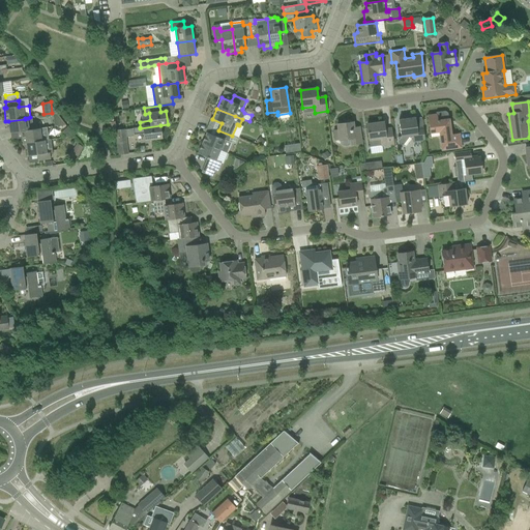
[(441,150),(451,149),(461,148),(460,134),(450,135),(449,120),(448,120),(448,115),(447,113),(446,112),(444,112),(436,113),(437,115),(428,116),(430,134),(440,133),(441,144),(440,144),(441,150)]
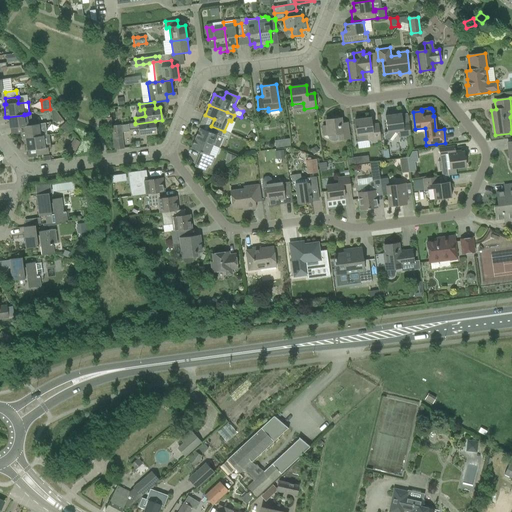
[(10,128),(21,127),(28,126),(35,125),(34,121),(28,121),(27,114),(24,114),(24,115),(8,117),(10,128)]
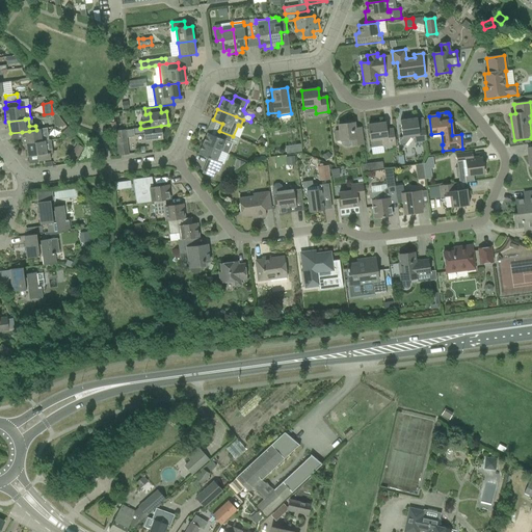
[(411,141),(410,137),(414,137),(415,143),(426,141),(425,130),(419,131),(417,118),(400,121),(402,137),(400,137),(401,145),(408,144),(411,141)]
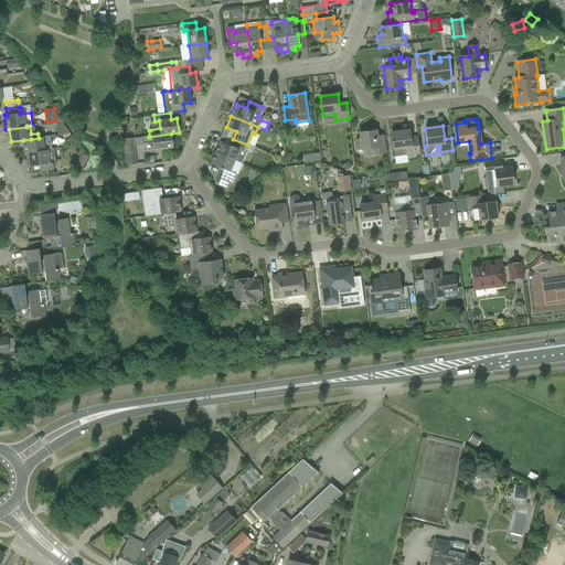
[(386,153),(384,136),(376,137),(376,130),(375,130),(375,129),(374,128),(368,129),(368,130),(368,131),(360,132),(361,138),(355,138),(356,150),(371,148),(372,155),(375,155),(375,156),(386,153)]
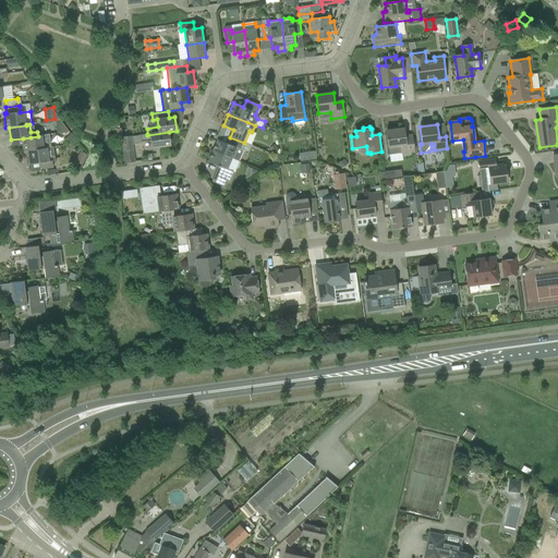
[(113,130),(113,135),(110,136),(110,141),(114,140),(122,140),(122,138),(121,129),(113,130)]
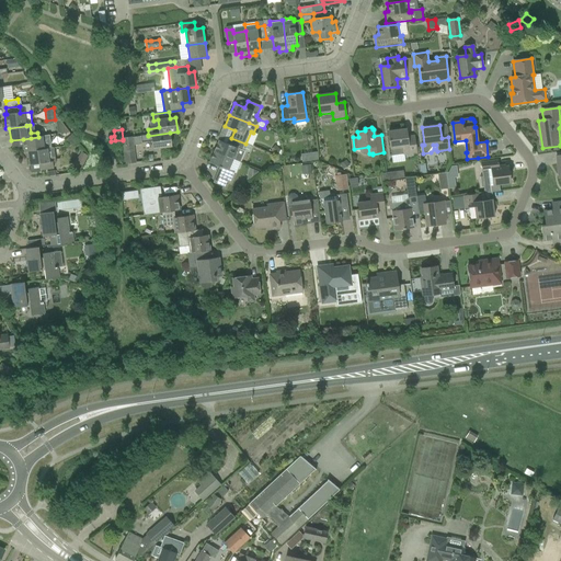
[(416,153),(414,136),(407,137),(407,129),(389,132),(390,149),(391,149),(392,156),(403,155),(416,153)]
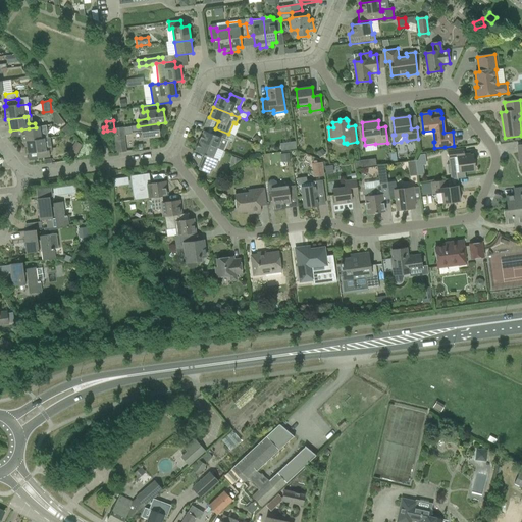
[(138,125),(122,128),(114,129),(114,131),(117,152),(126,151),(124,135),(133,135),(132,133),(142,132),(143,138),(159,136),(158,123),(138,126),(138,125)]
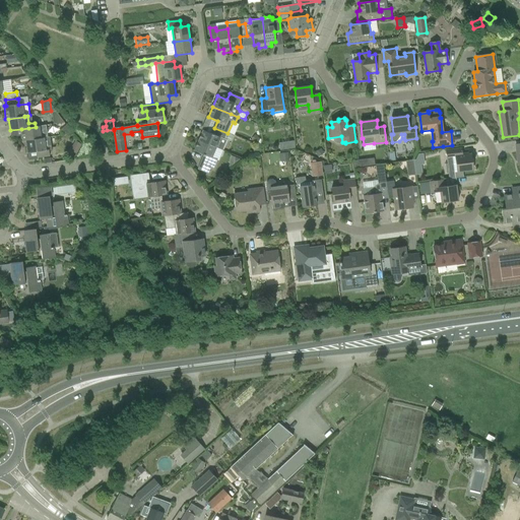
[(40,130),(52,129),(51,124),(36,127),(28,128),(21,129),(22,141),(25,141),(25,140),(42,138),(41,138),(40,130)]
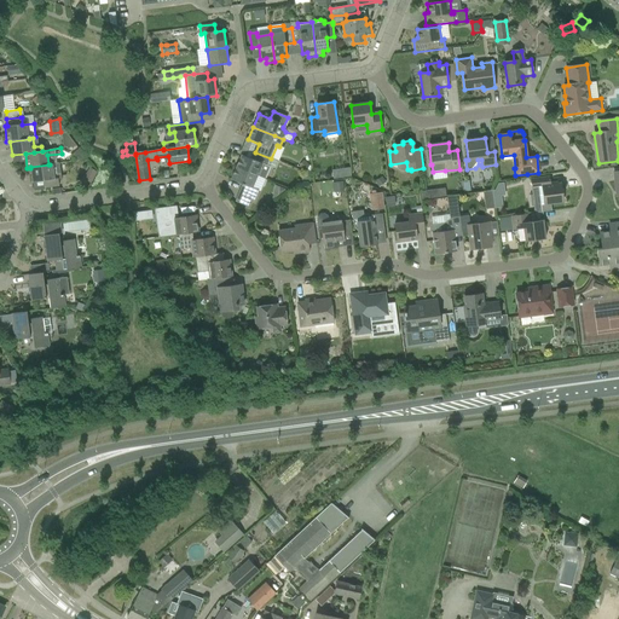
[(71,155),(76,161),(86,160),(87,160),(79,149),(71,155)]
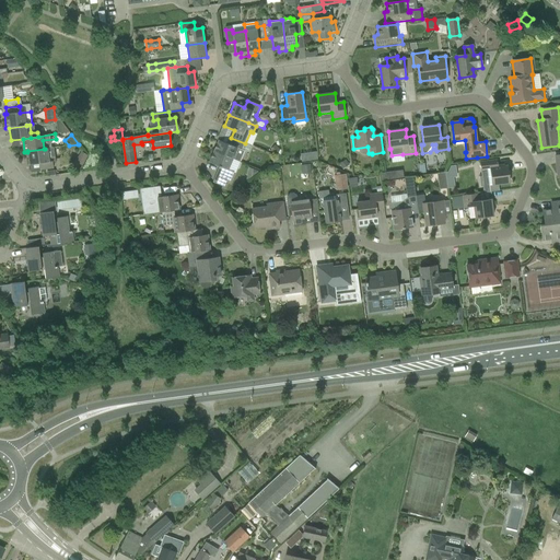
[(245,143),(231,138),(229,144),(219,140),(213,152),(232,160),(233,160),(240,162),(245,151),(243,150),(245,143)]
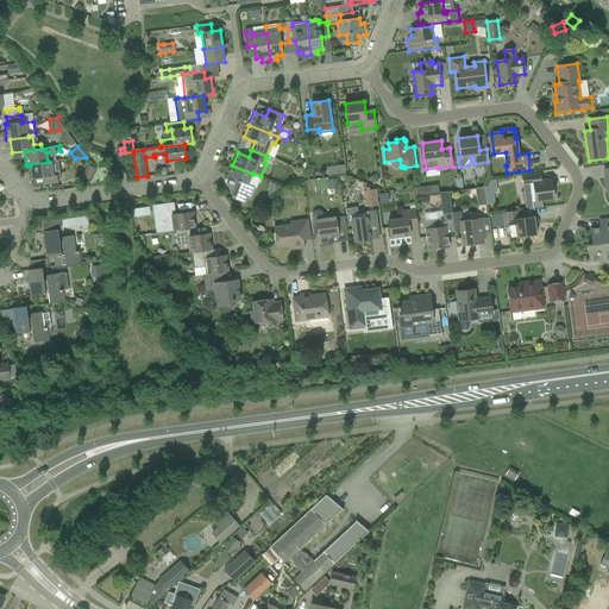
[(301,168),(305,163),(299,158),(294,164),(300,169),(301,168)]
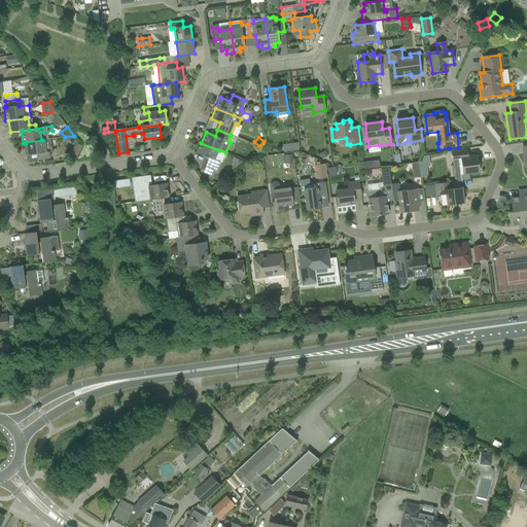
[(38,160),(47,159),(50,159),(49,152),(53,152),(50,139),(44,139),(41,140),(42,140),(26,142),(26,143),(28,154),(37,153),(38,160)]
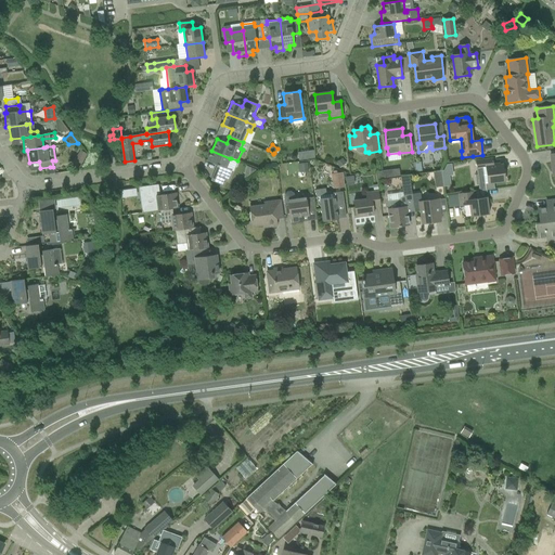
[(80,151),(76,157),(82,162),(87,154),(80,151)]
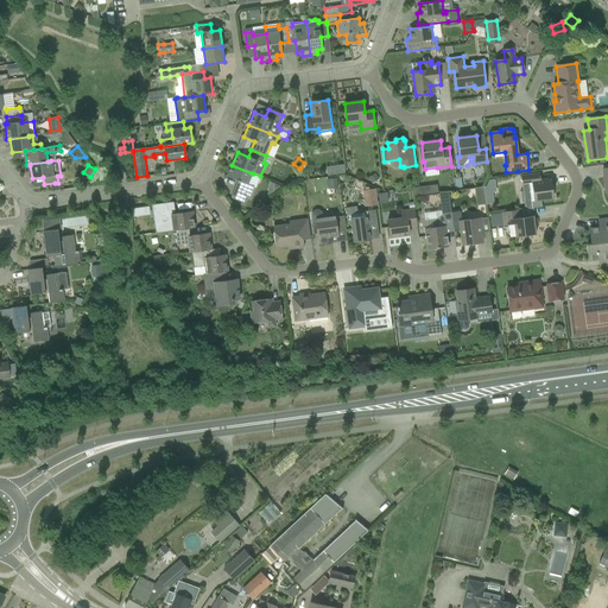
[(248,184),(252,173),(232,165),(227,177),(238,181),(230,198),(244,203),(246,196),(249,198),(254,187),(248,184)]
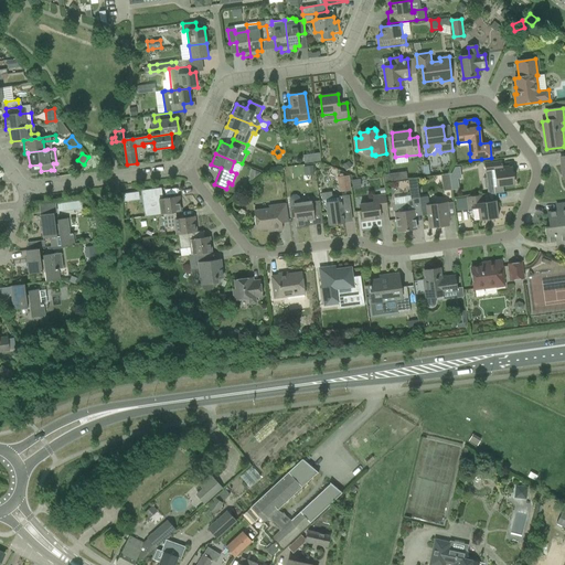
[(482,196),(494,194),(494,193),(504,192),(503,185),(514,184),(512,168),(502,169),(502,161),(483,163),(486,173),(486,178),(483,179),(484,189),(487,188),(488,193),(481,194),(482,196)]
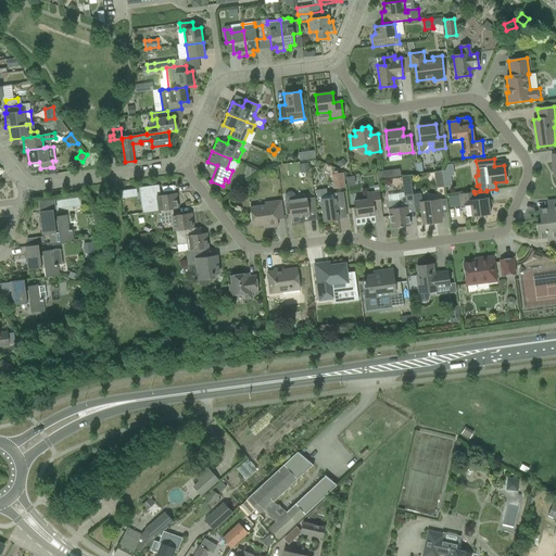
[(310,172),(308,163),(299,164),(300,173),(310,172)]
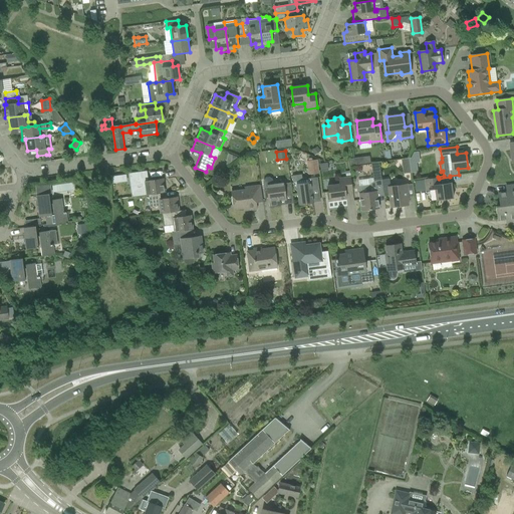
[(419,162),(418,153),(414,153),(412,159),(409,159),(410,164),(417,163),(419,162)]
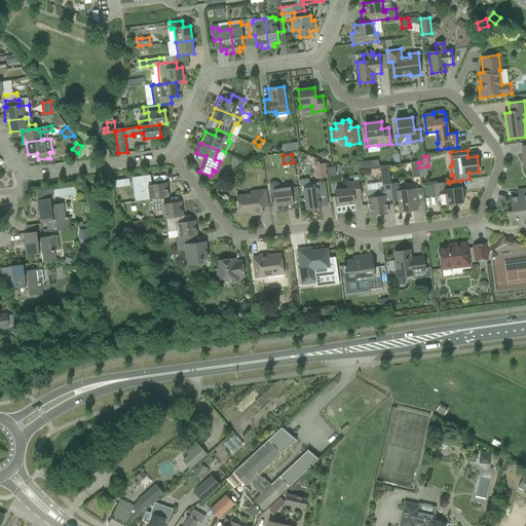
[(420,177),(418,161),(411,162),(412,178),(420,177)]
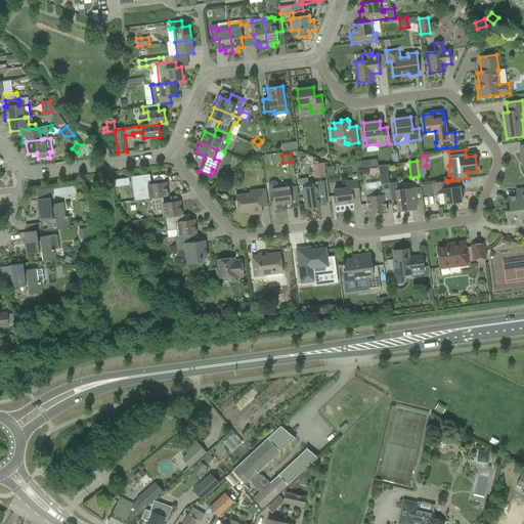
[(312,165),(314,178),(325,177),(323,163),(312,165)]
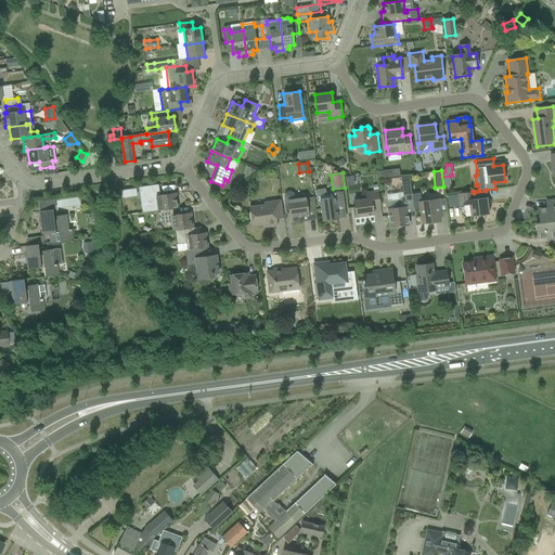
[(345,177),(346,185),(355,184),(353,176),(345,177)]
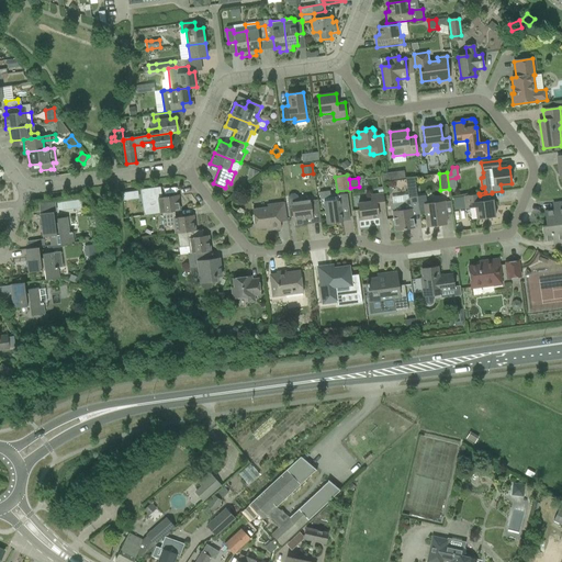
[(395,231),(415,228),(411,199),(417,198),(415,178),(406,179),(408,198),(403,202),(392,204),(393,212),(392,212),(395,231)]
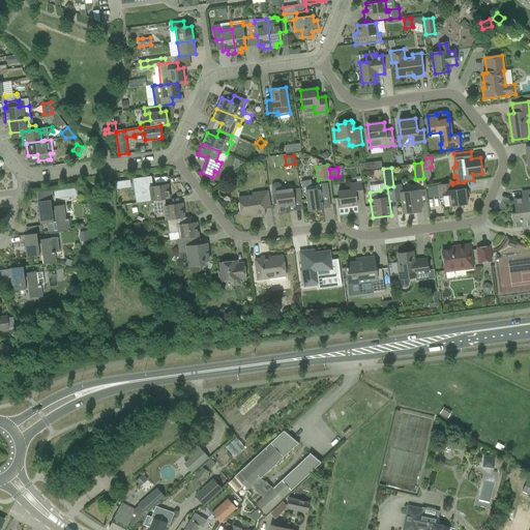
[(402,200),(404,213),(420,211),(419,199),(420,199),(419,192),(403,194),(401,184),(393,185),(391,168),(393,186),(395,201),(402,200)]
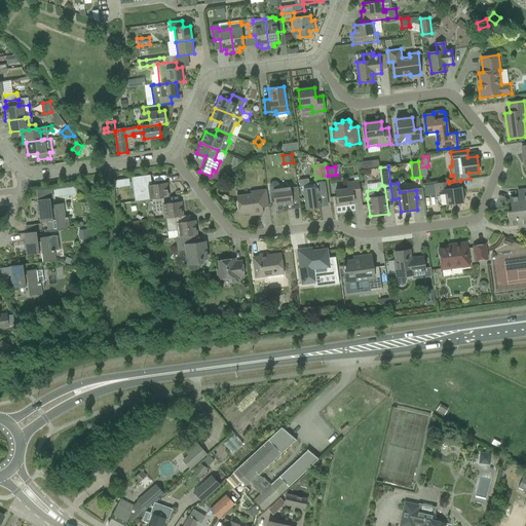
[(150,200),(152,199),(163,198),(168,197),(166,183),(151,185),(150,175),(132,178),(133,188),(138,187),(140,200),(135,200),(135,201),(150,199),(150,200)]
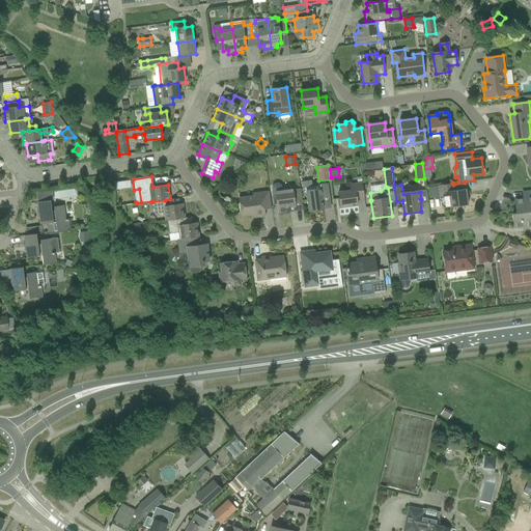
[(309,212),(325,210),(323,198),(330,197),(328,184),(320,185),(320,184),(317,185),(316,183),(312,184),(311,180),(302,182),(303,193),(306,193),(309,212)]
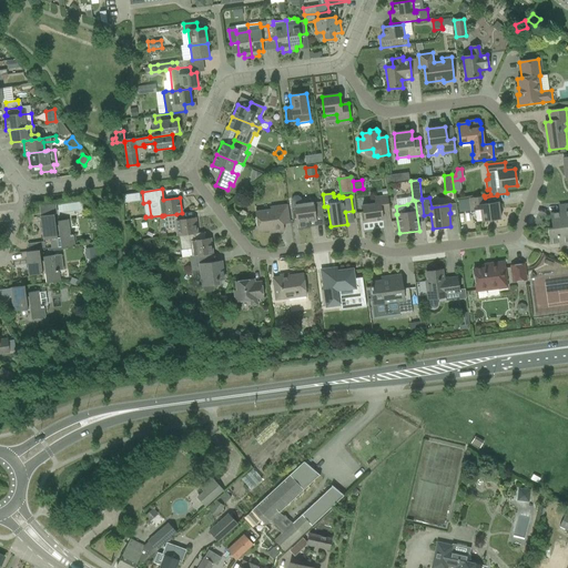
[(315,216),(323,215),(321,203),(313,204),(313,203),(303,204),(302,200),(301,198),(297,195),(294,196),(292,199),(291,202),(291,203),(291,205),(292,205),(292,209),(294,209),(297,223),(304,222),(305,227),(311,227),(310,221),(315,220),(315,216)]
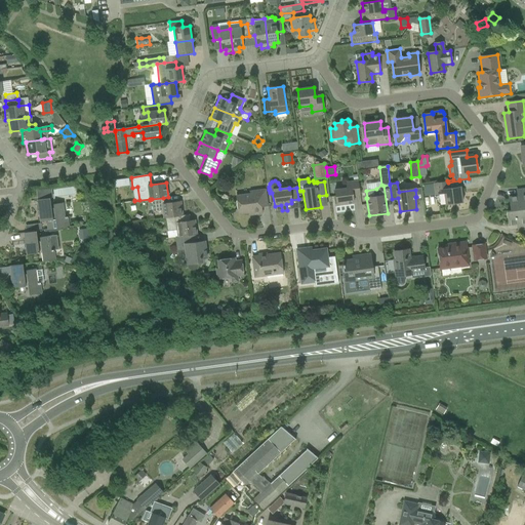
[(462,203),(460,187),(459,180),(448,183),(434,184),(435,196),(444,195),(445,205),(462,203)]
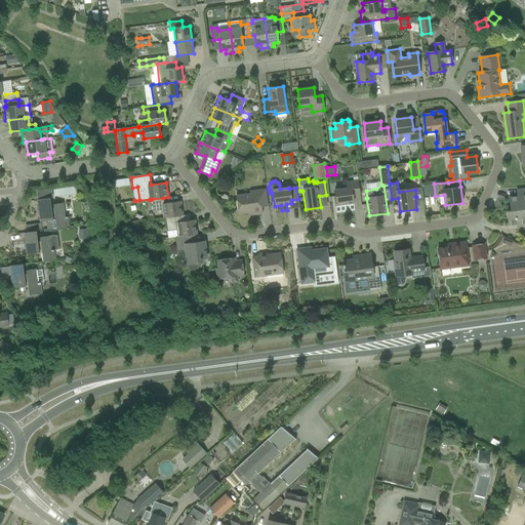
[(334,191),(336,205),(354,203),(353,196),(360,195),(358,182),(346,184),(347,189),(334,191)]
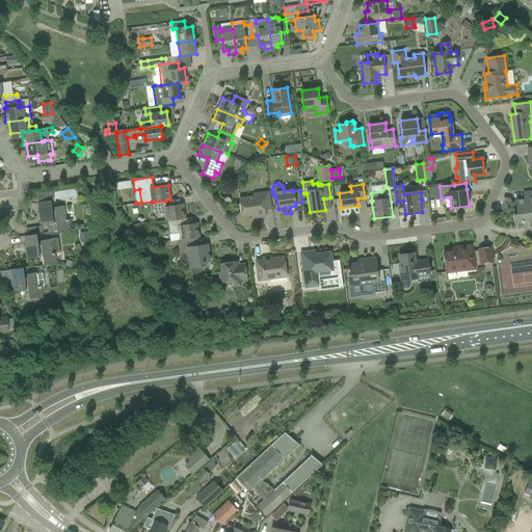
[(38,203),(37,203),(41,225),(47,224),(48,233),(70,230),(69,219),(65,220),(63,206),(54,207),(54,210),(52,211),(51,201),(53,201),(52,190),(37,192),(38,203)]
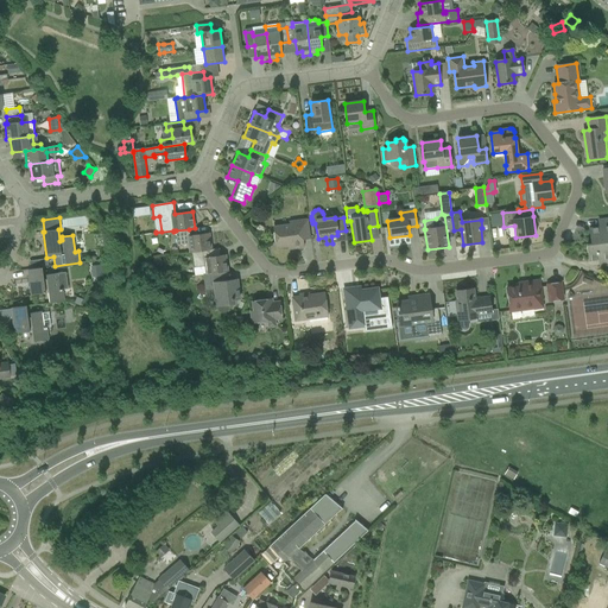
[(603,227),(589,228),(591,244),(587,245),(587,247),(607,244),(607,219),(603,220),(603,227)]
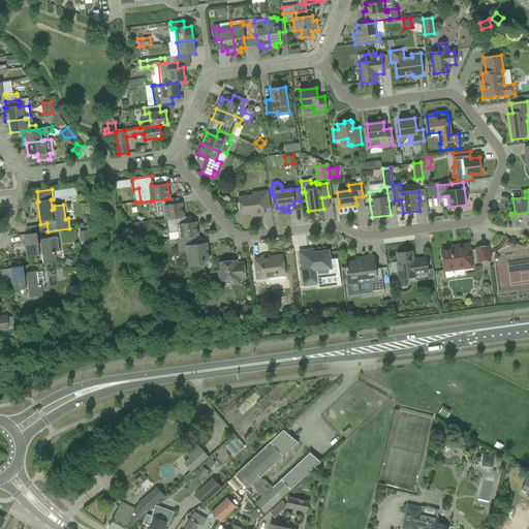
[(238,197),(241,215),(254,214),(255,216),(263,215),(263,209),(271,208),(268,191),(252,193),(252,196),(238,197)]
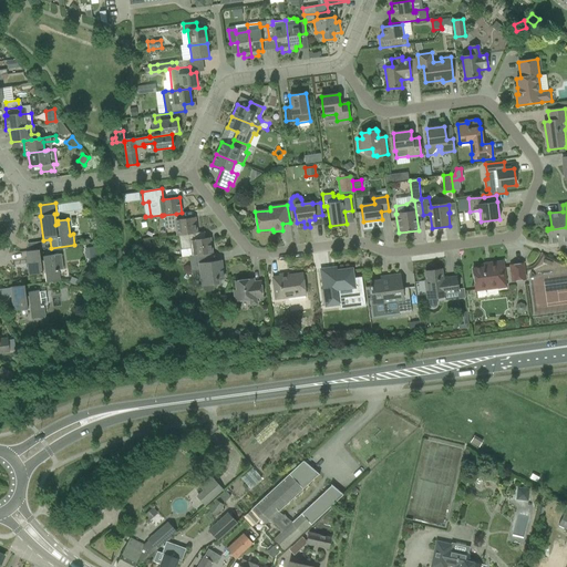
[(177,220),(176,214),(164,215),(165,229),(175,227),(176,236),(178,235),(192,234),(197,233),(195,217),(177,220)]
